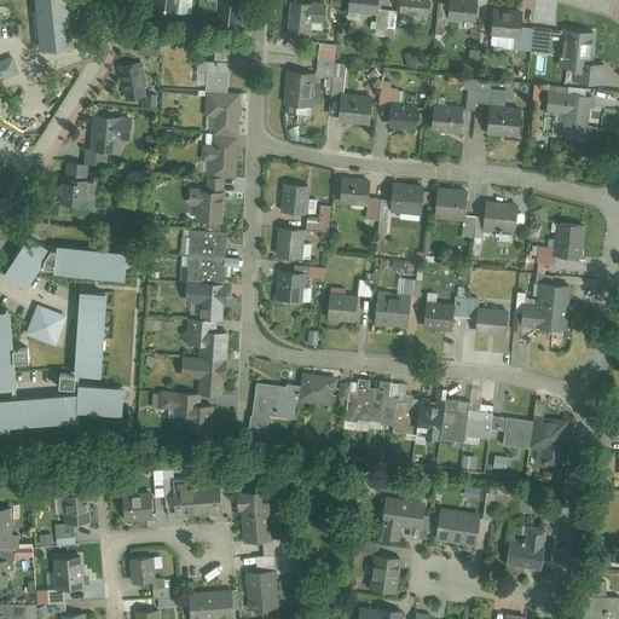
[(34,0),(39,48),(73,45),(70,30),(84,29),(81,7),(70,9),(69,0),(34,0)]
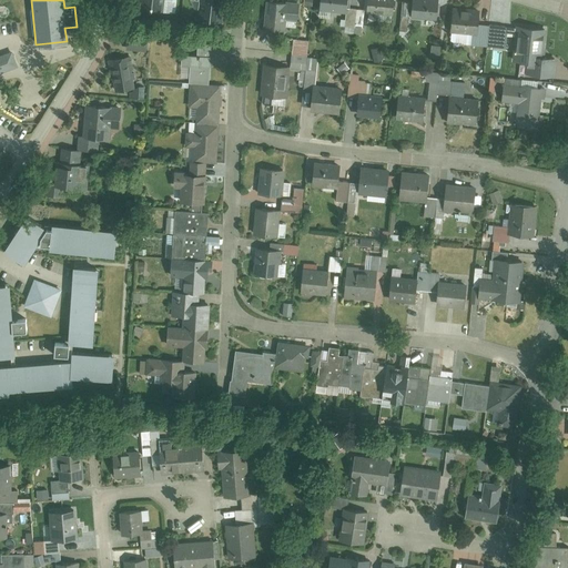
[(138,0),(138,8),(175,12),(175,0),(138,0)]
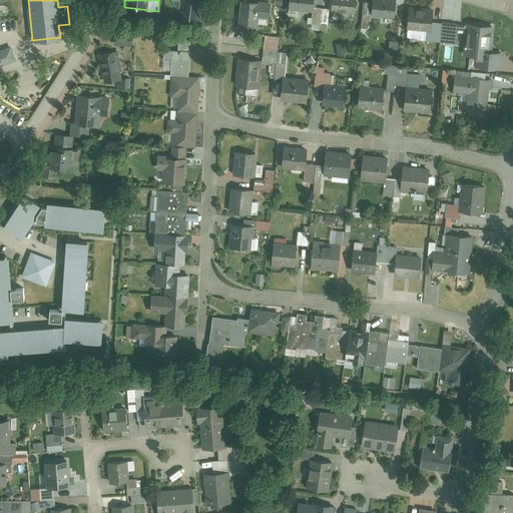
[(179,0),(177,21),(200,24),(202,0),(179,0)]
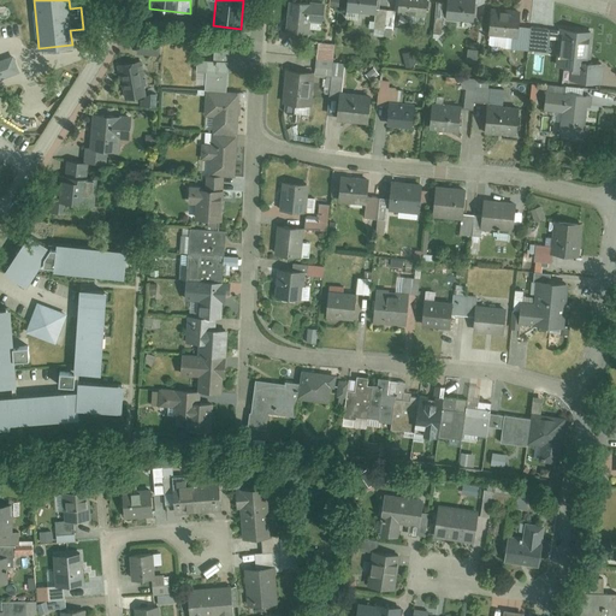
[(324,5),(289,0),(285,33),(309,35),(312,21),(323,22),(324,5)]
